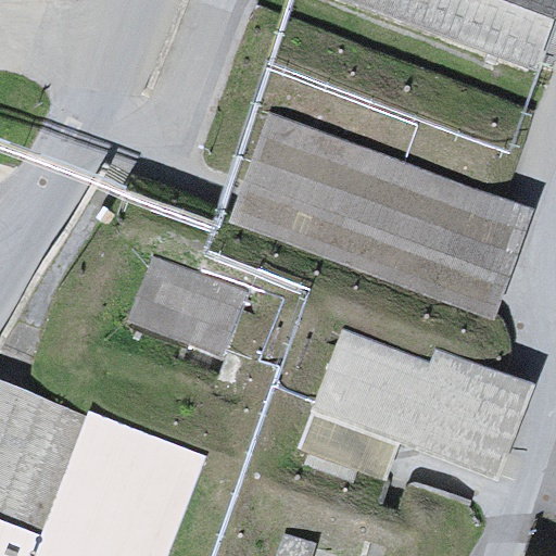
[(555,9),(555,0),(293,0),(530,84),(555,9)]
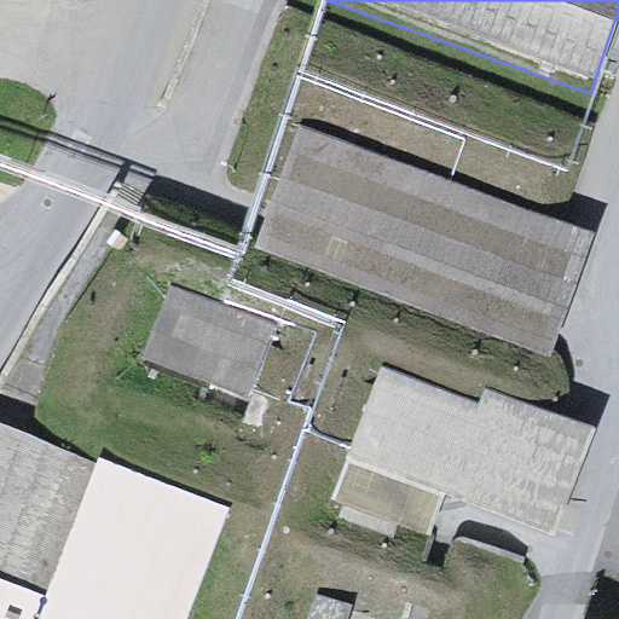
[(593,231),(296,125),(252,248),(550,358),(593,231)]
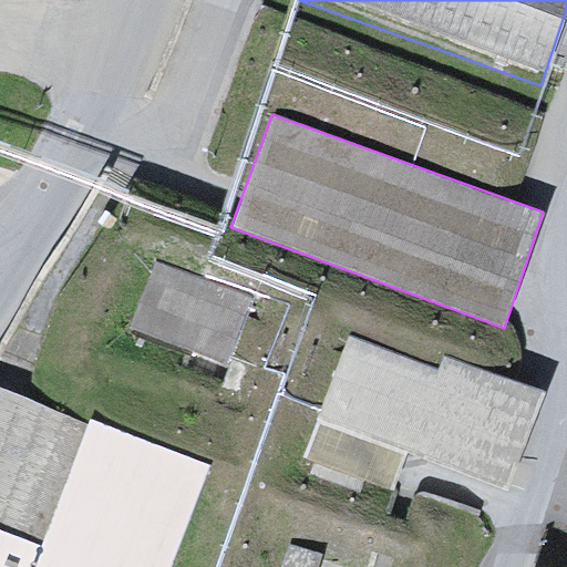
[(250,297),(154,261),(127,330),(226,369),(250,297)]
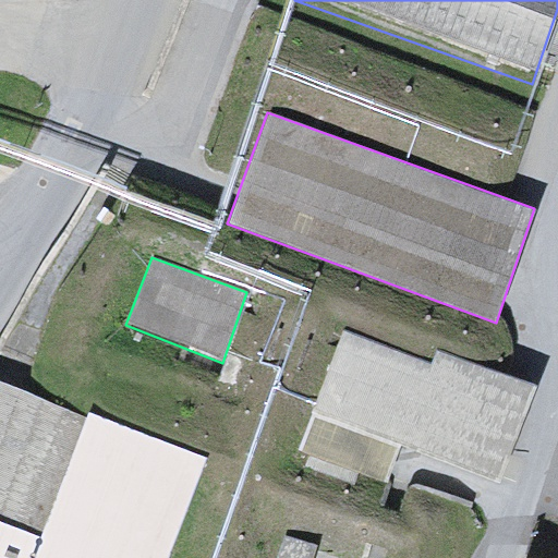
[(428,364),(341,328),(299,451),(388,484),(400,445),(500,481),(535,384),(436,349),(428,364)]
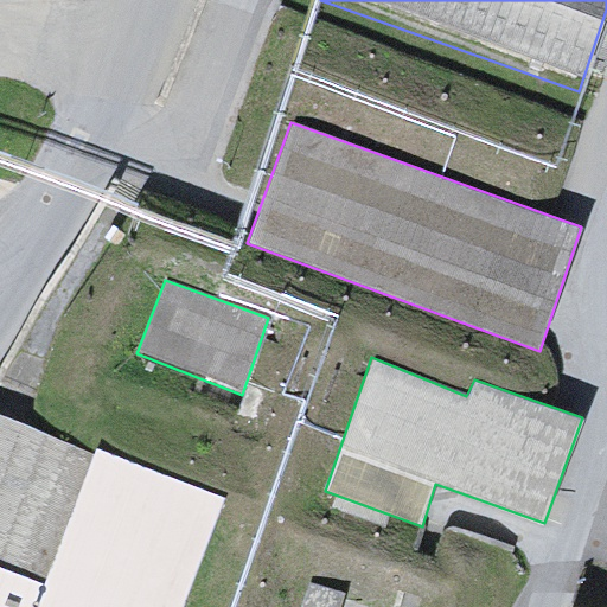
[(197,606),(242,492),(90,434),(42,558),(0,542),(0,606),(197,606)]
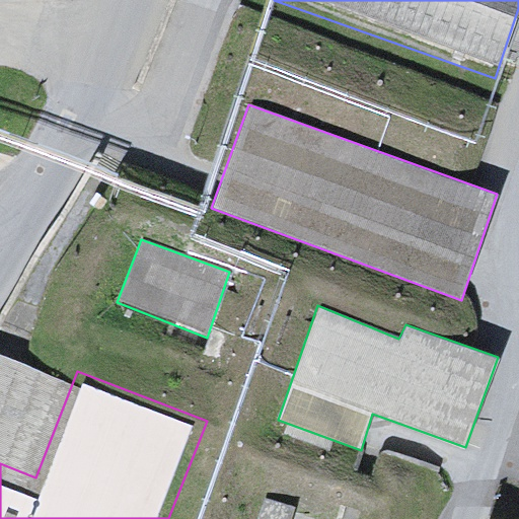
[(365,518),(435,518),(447,468),(381,453),(365,518)]
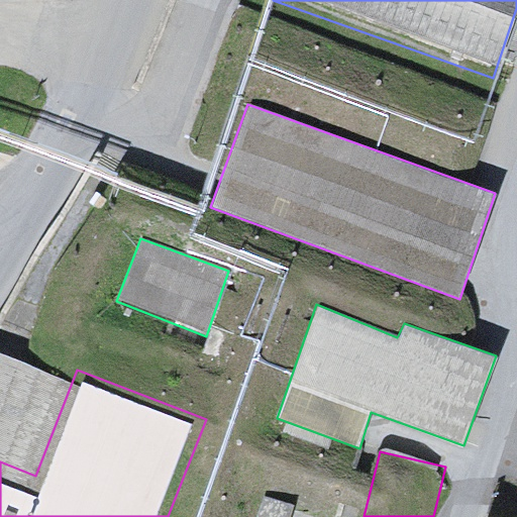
[(289,516),(293,507),(263,497),(255,516),(289,516)]
